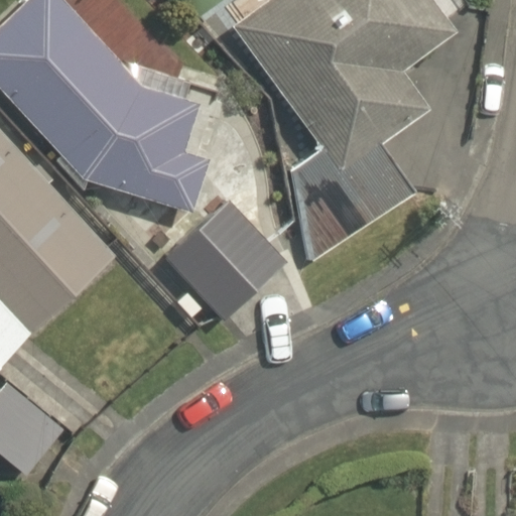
[(191,212),(209,158),(185,150),(200,104),(186,99),(191,83),(142,67),(137,82),(65,0),(24,0),(0,22),(0,88),(82,178),(191,212)]
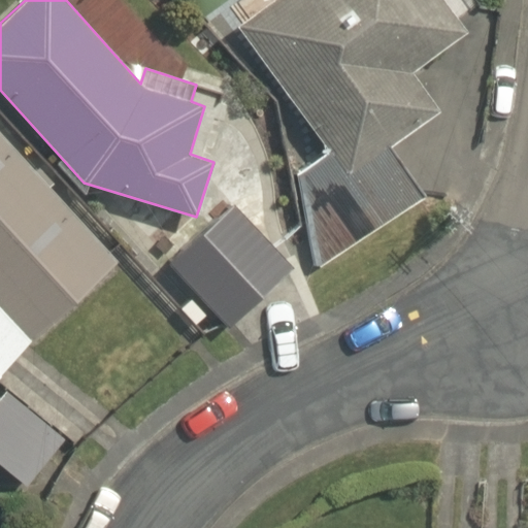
[(328,152),(293,174),(317,269),(428,197),(390,146),(442,111),(413,72),(469,31),(444,0),(273,0),(238,27),(328,152)]
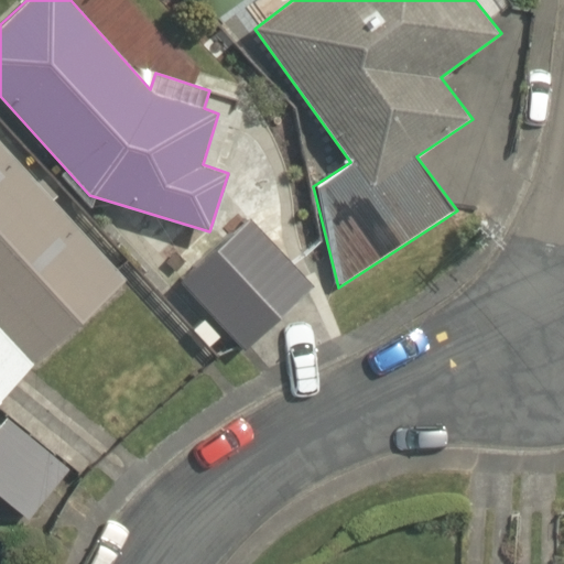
[(0,141),(0,403),(34,364),(128,281),(53,201),(58,195),(42,177),(36,182),(0,141)]
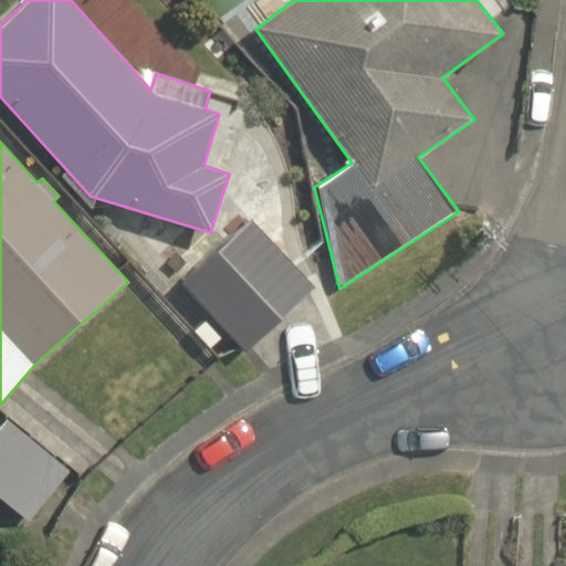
[(247,352),(316,286),(251,218),(181,282),(247,352)]
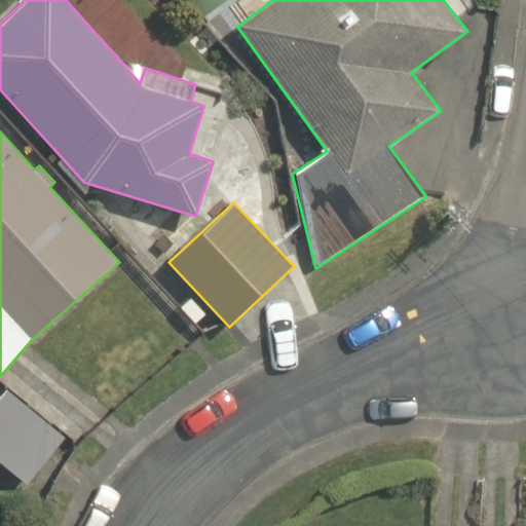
[(68,437),(6,388),(0,396),(0,447),(36,476),(68,437)]
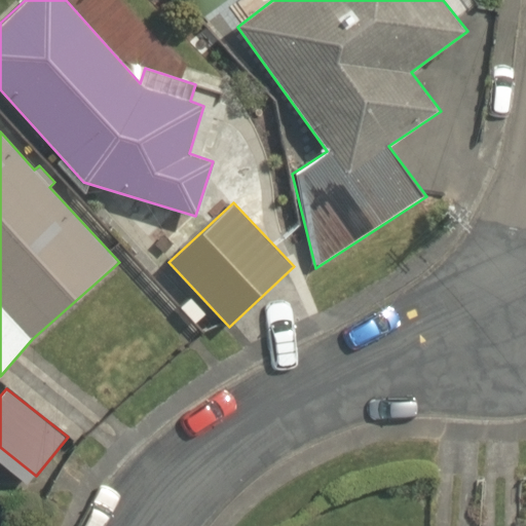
All buildings are outlined.
